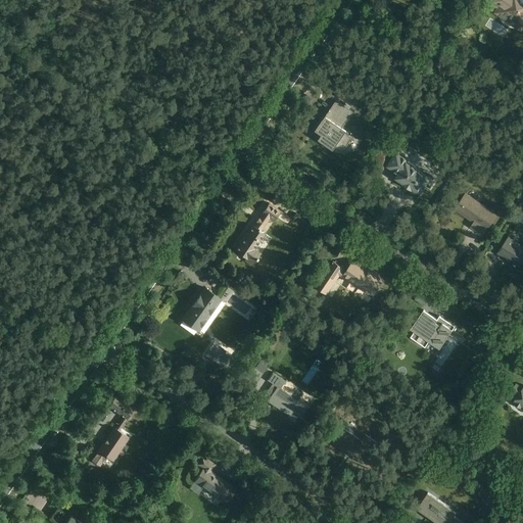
[(514,19),(522,26),(522,0),(488,0),(488,2),(497,8),(494,12),(512,24),(514,19)]
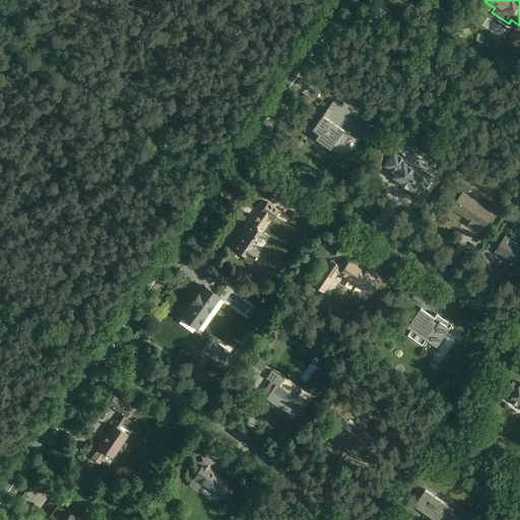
[(310,135),(332,150),(334,147),(344,147),(351,137),(343,133),(345,130),(341,127),(352,111),(335,100),(310,135)]
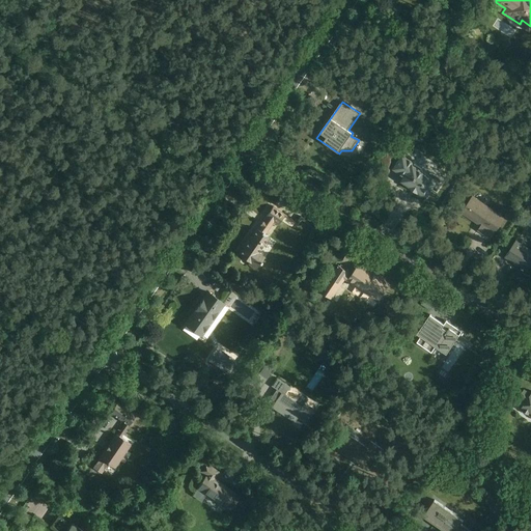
[(428,202),(443,183),(412,160),(397,180),(428,202)]
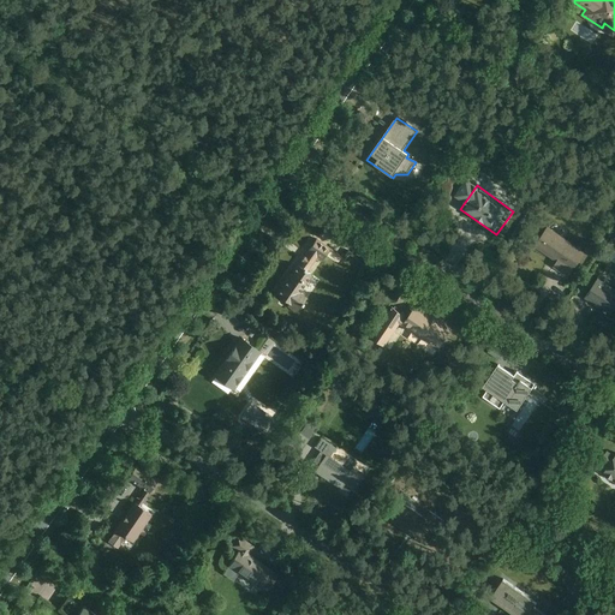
[(567,280),(586,254),(549,227),(531,254),(567,280)]
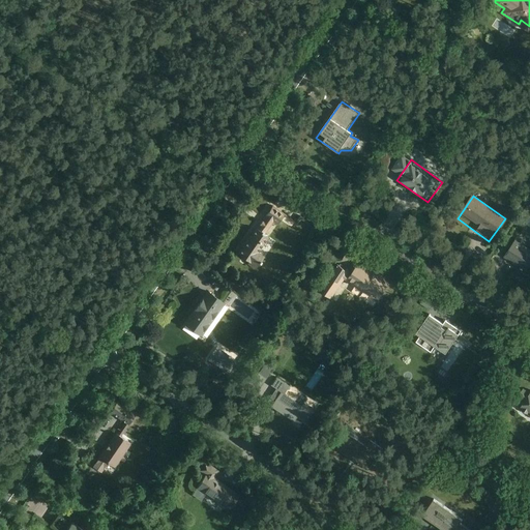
[(285,215),(272,207),(237,255),(257,269),(264,260),(257,254),(269,237),(265,234),(274,223),(277,225),(285,215)]
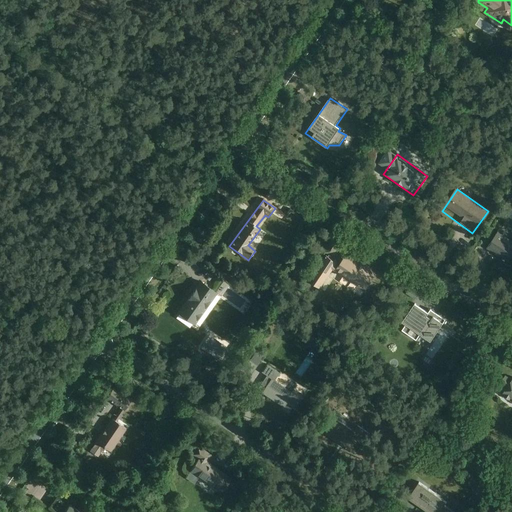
[(511,267),(511,241),(498,231),(485,249),(511,267)]
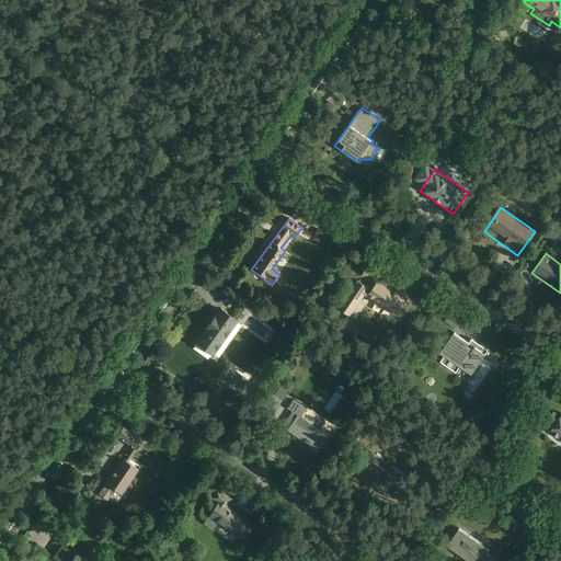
[(402,320),(415,299),(380,277),(374,289),(359,281),(340,310),(352,318),(366,297),(402,320)]
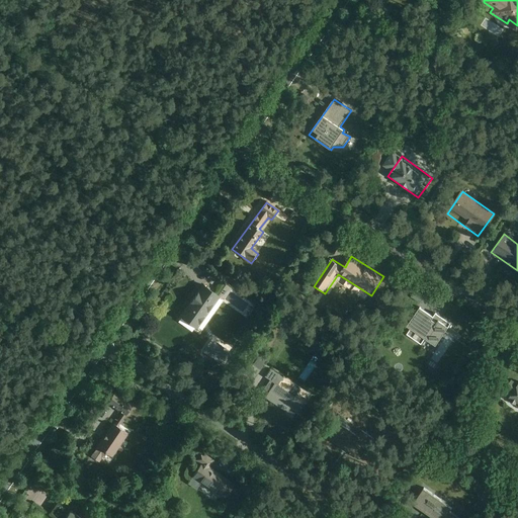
[(197,330),(221,296),(203,284),(180,318),(197,330)]
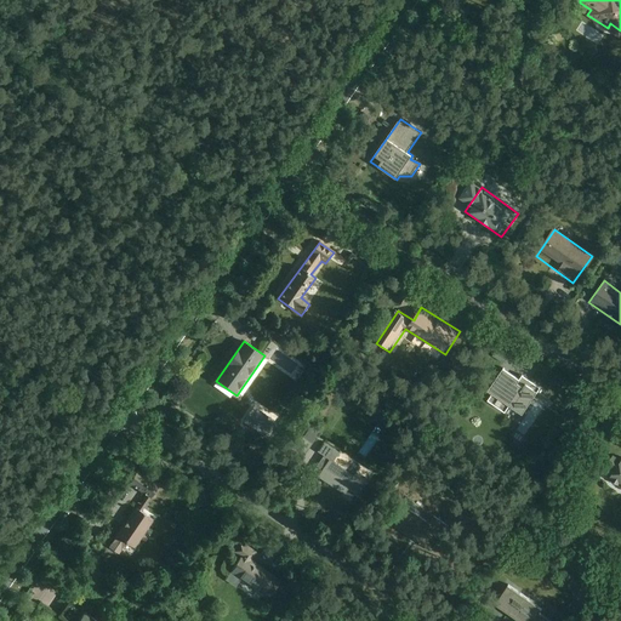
[(290,368),(298,358),(291,352),(283,362),(290,368)]
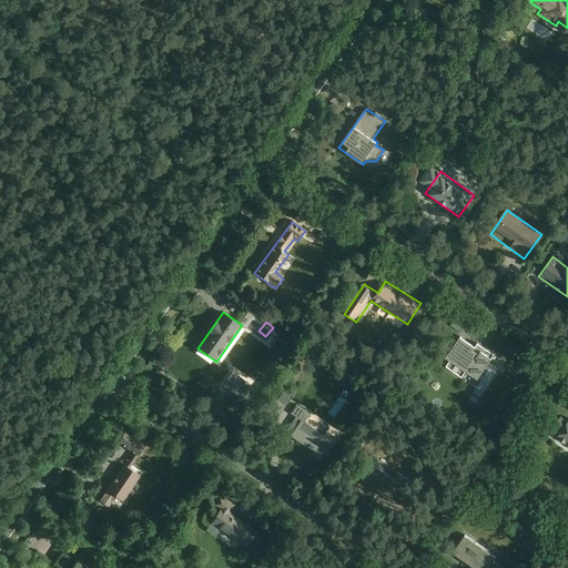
[(479,387),(494,363),(490,361),(497,348),(478,337),(476,341),(462,331),(442,364),(479,387)]
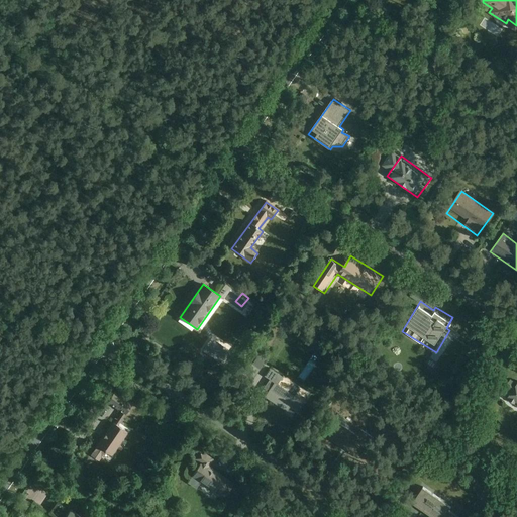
[(228,343),(208,333),(200,348),(221,358),(228,343)]
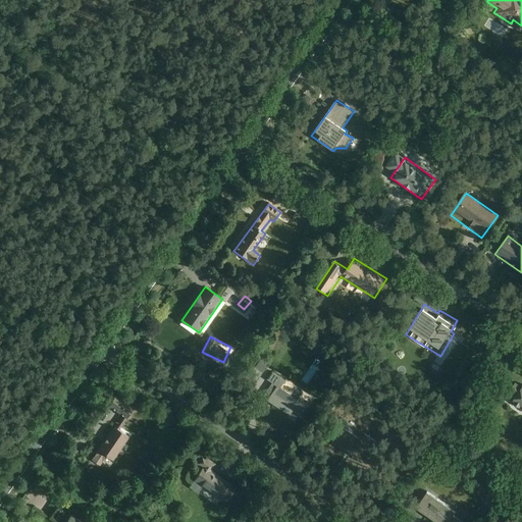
[(258,395),(296,419),(310,396),(273,372),(258,395)]
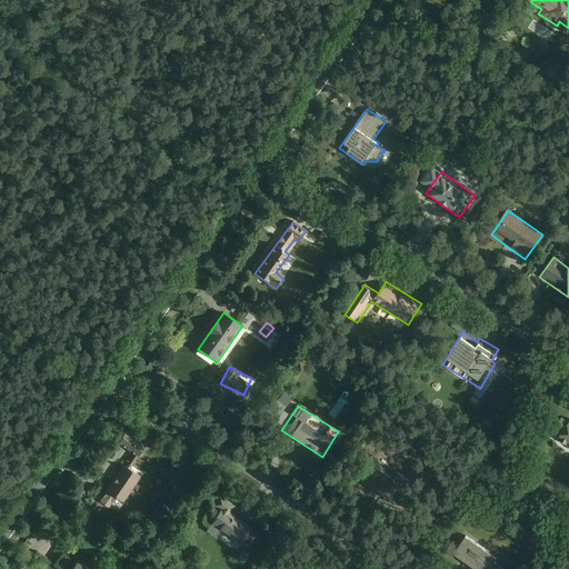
[(568,445),(568,417),(563,415),(556,427),(563,431),(559,438),(568,445)]
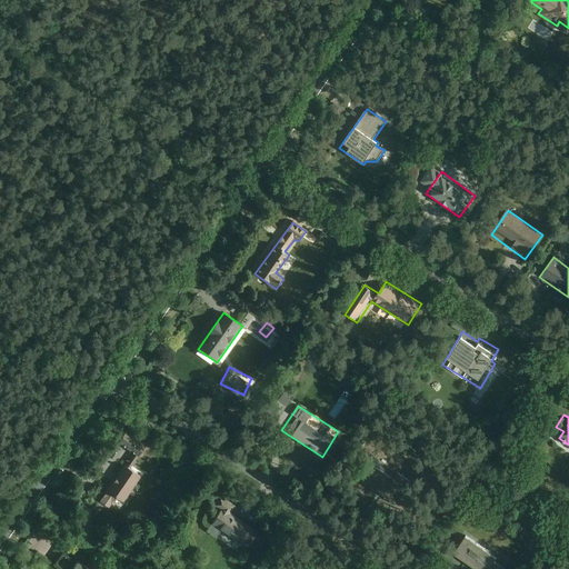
[(131,428),(123,437),(137,449),(145,440),(131,428)]
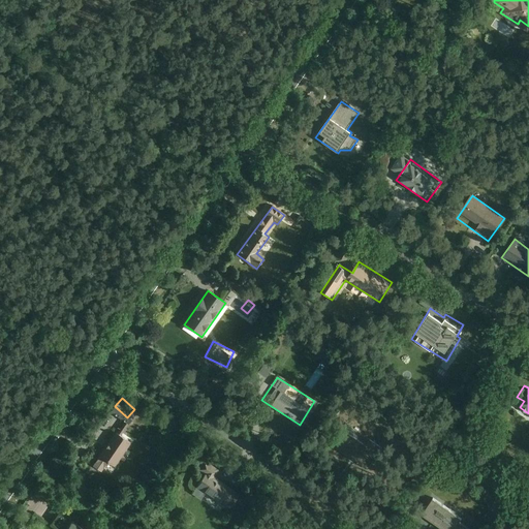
[(338,447),(365,468),(377,454),(350,432),(338,447)]
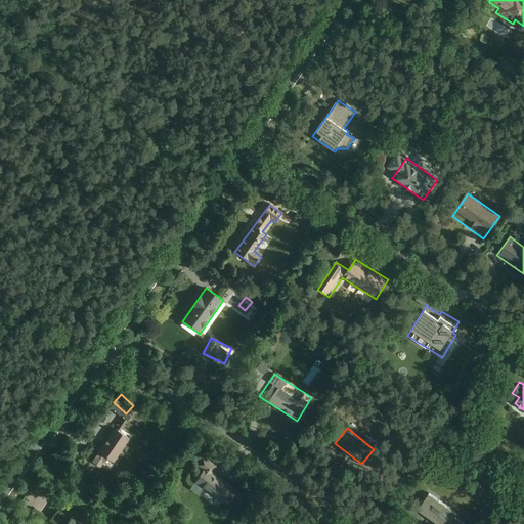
[(115,463),(130,439),(115,429),(98,452),(115,463)]
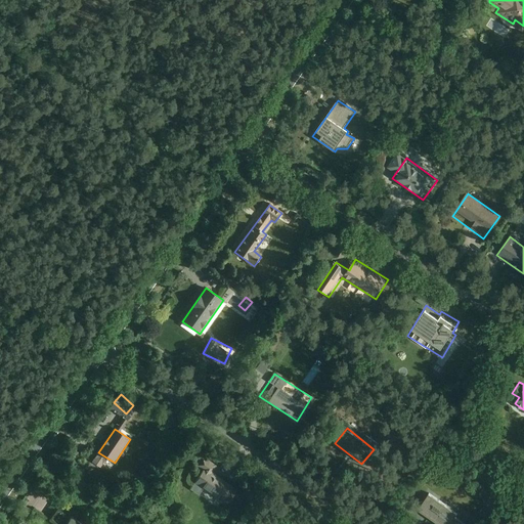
[(191,481),(227,506),(238,489),(213,473),(217,466),(203,456),(197,465),(201,468),(191,481)]
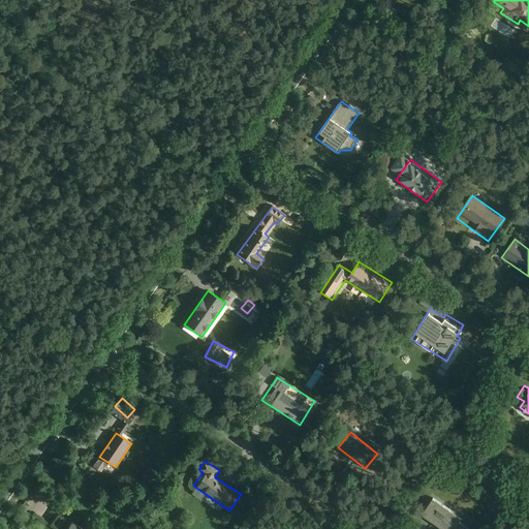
[(459,528),(467,517),(432,493),(423,507),(455,528),(459,528)]
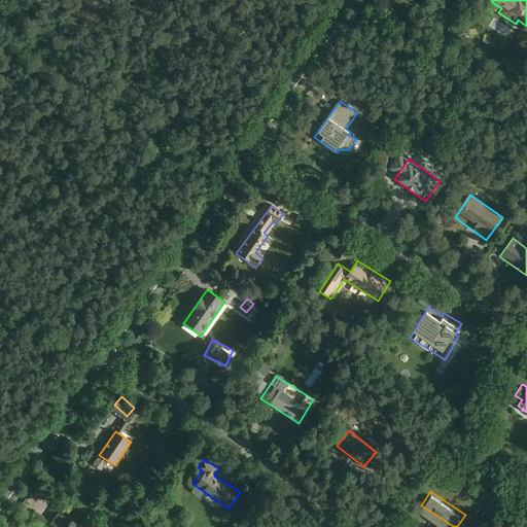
[(89,526),(71,516),(63,526),(89,526)]
